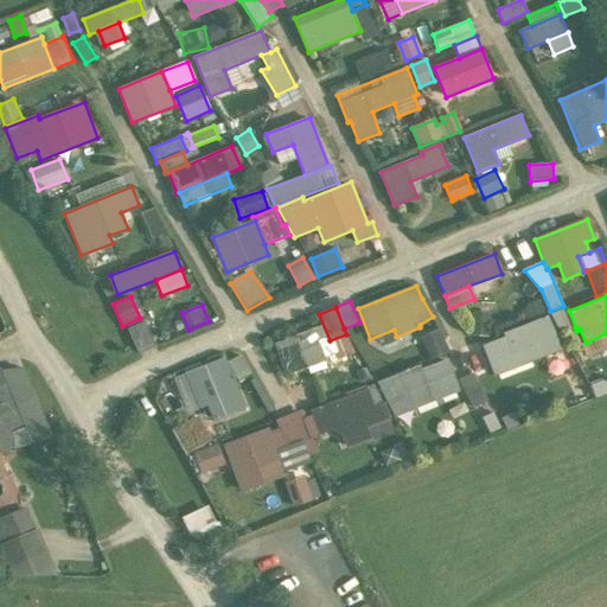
[(575,327),(569,311),(568,308),(551,314),(560,334),(575,327)]
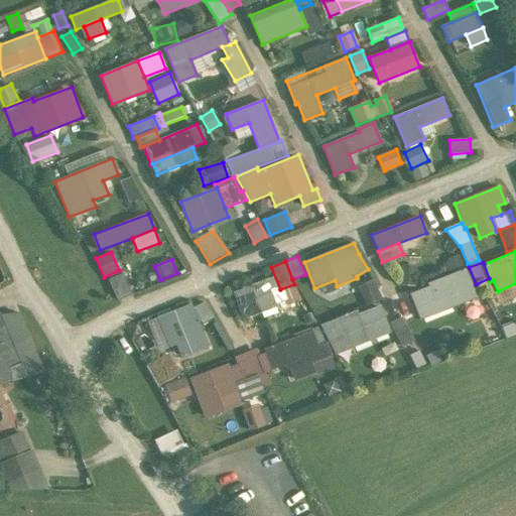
[(414,285),(416,266),(403,265),(401,284),(414,285)]
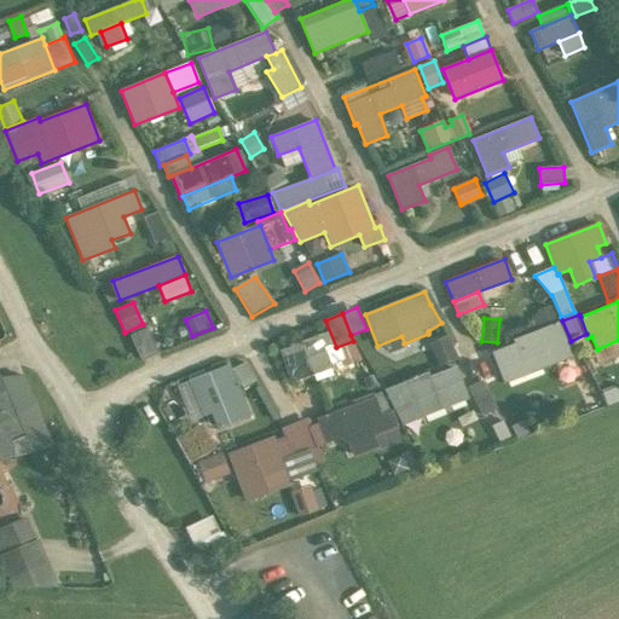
[(505,383),(573,357),(560,323),(513,340),(514,345),(493,352),(505,383)]
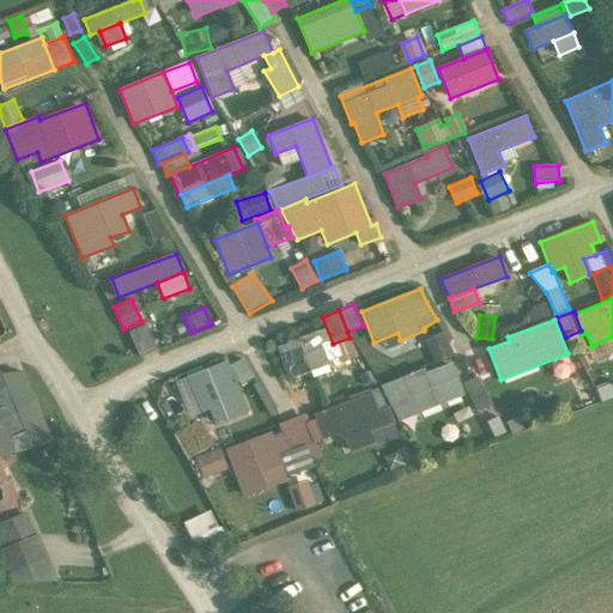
[(157,350),(146,325),(129,332),(140,357),(157,350)]
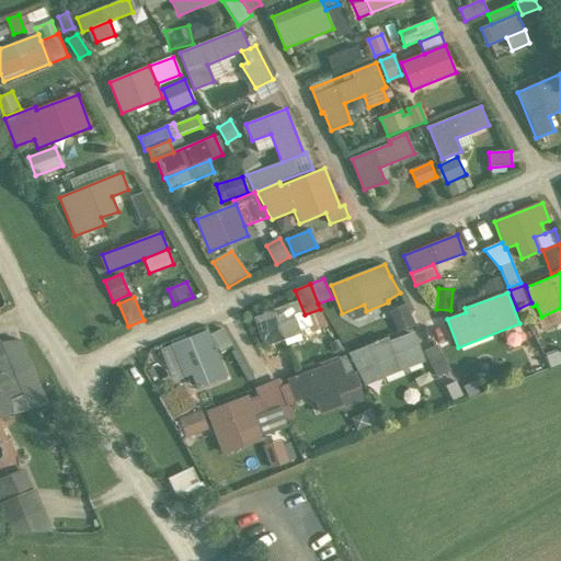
[(390,306),(396,329),(415,324),(410,300),(390,306)]
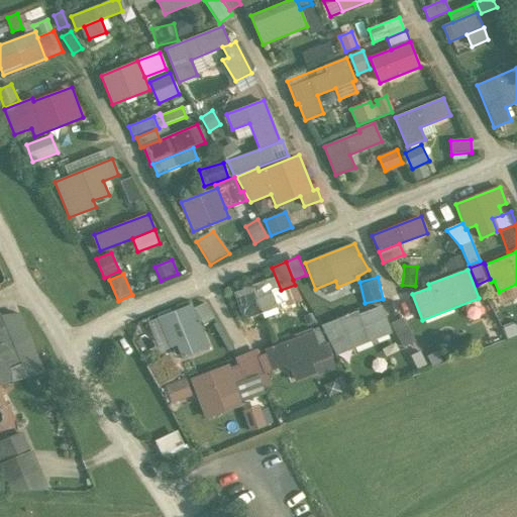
[(280,306),(270,279),(234,293),(244,320),(280,306)]
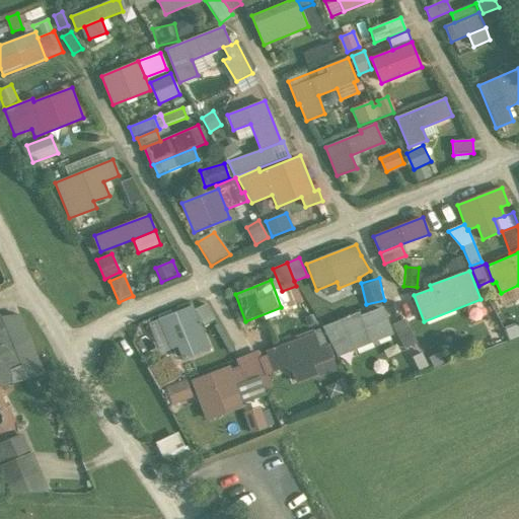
[(302,301),(296,286),(282,291),(288,306),(302,301)]
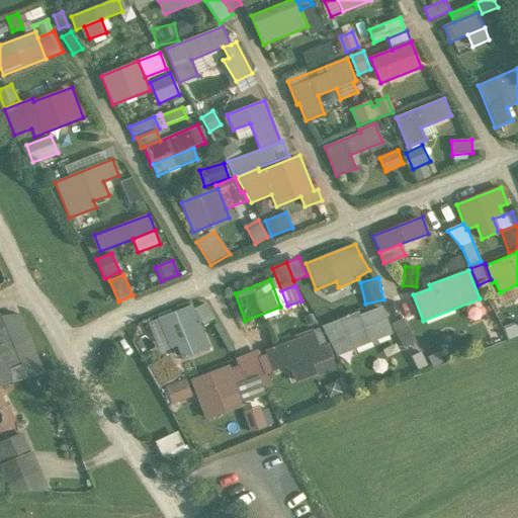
[(221,330),(204,303),(194,309),(209,336),(221,330)]
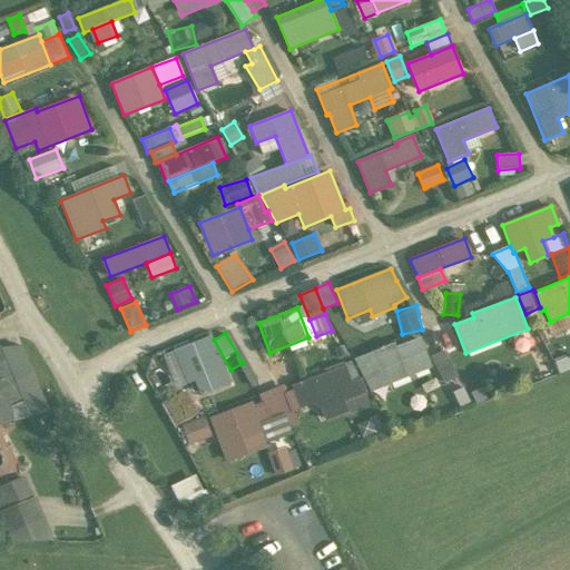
[(228,382),(209,337),(175,351),(188,383),(194,396),(228,382)]
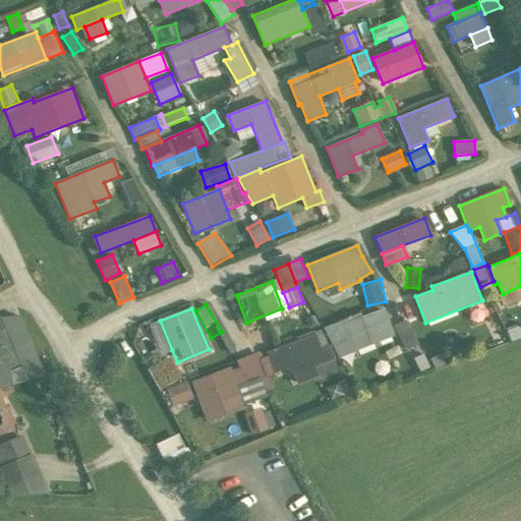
[(360,313),(324,329),(339,358),(395,336),(384,308),(362,317),(360,313)]
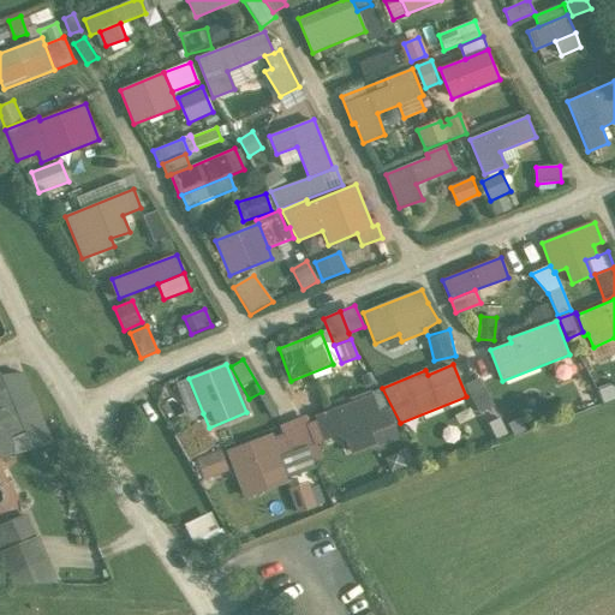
[(0,374),(0,457),(3,459),(13,455),(15,447),(12,439),(25,433),(33,449),(54,443),(23,374),(1,376),(0,374)]
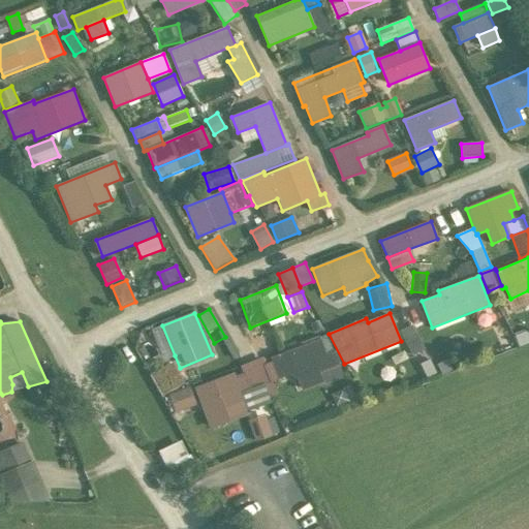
[(164,360),(175,355),(162,325),(153,330),(164,360)]
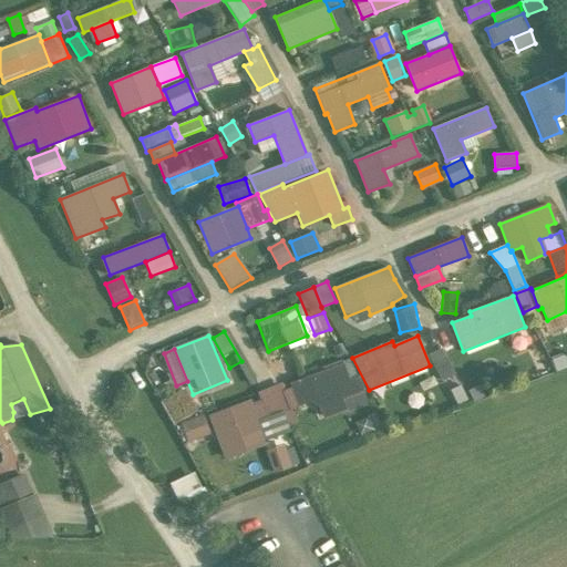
[(454,373),(441,349),(429,356),(442,380),(454,373)]
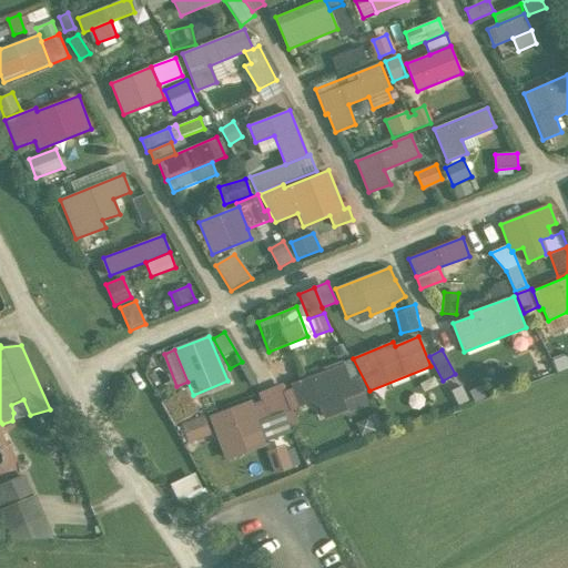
[(344,364),(292,384),(300,407),(312,403),(321,408),(324,418),(347,409),(344,399),(365,393),(361,377),(351,381),(344,364)]
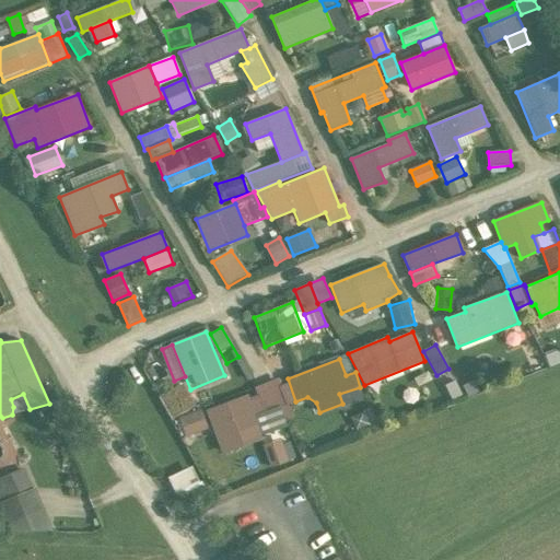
[(294,418),(279,378),(255,388),(270,427),(294,418)]
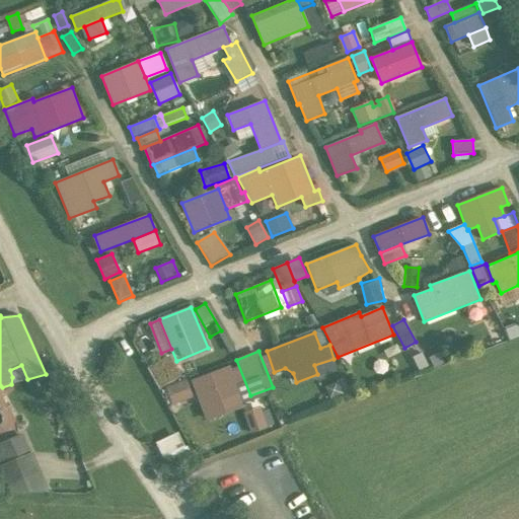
[(159,352),(152,356),(165,380),(177,374),(168,357),(164,360),(159,352)]
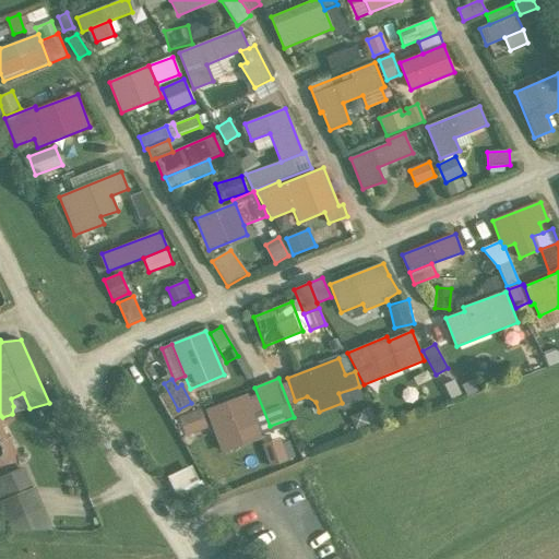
[(460,394),(454,381),(445,384),(452,399),(460,394)]
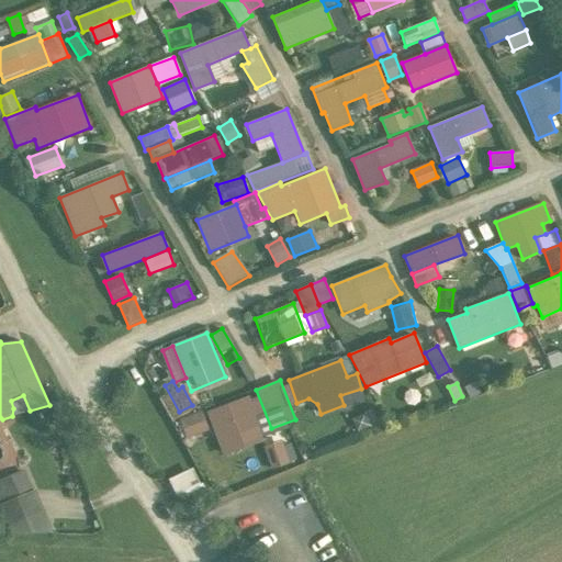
[(479,393),(474,383),(464,389),(470,398),(479,393)]
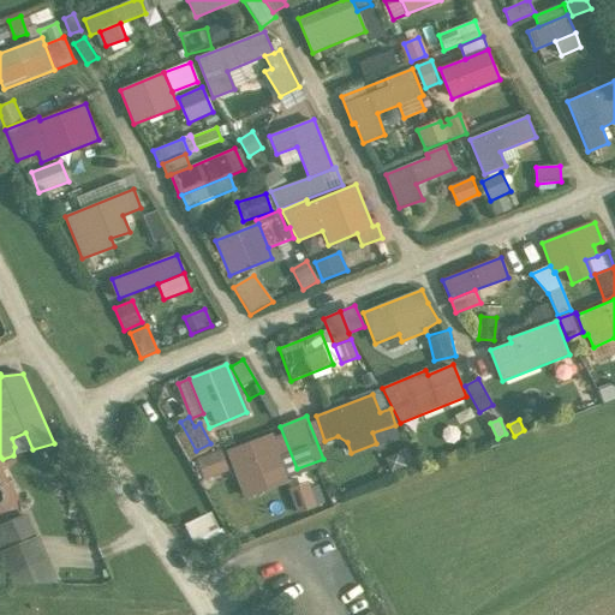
[(288,481),(270,436),(228,452),(245,497),(288,481)]
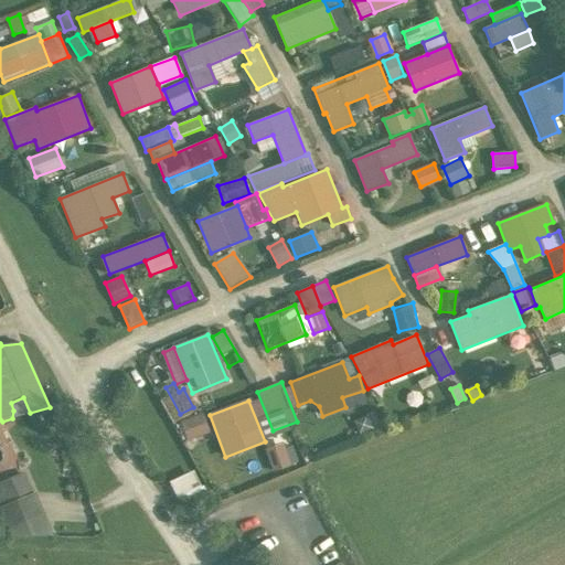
[(209,432),(202,414),(182,422),(189,439),(209,432)]
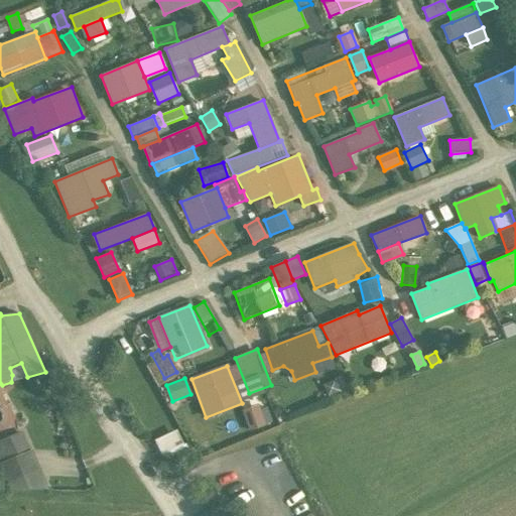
[(258,405),(245,410),(251,428),(265,424),(258,405)]
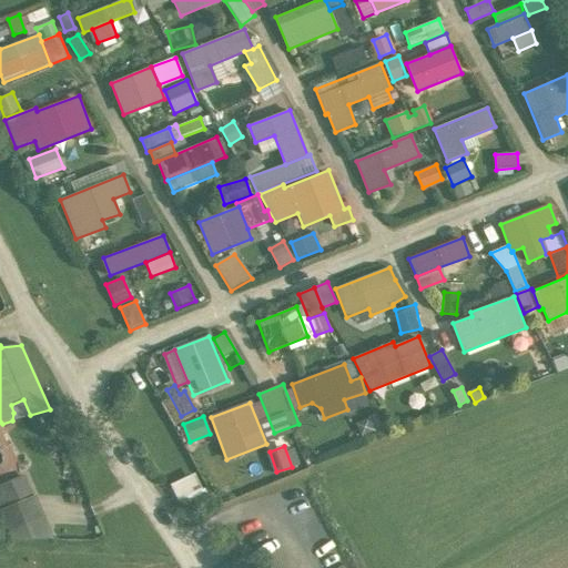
[(172,480),(183,505),(208,495),(196,469),(172,480)]
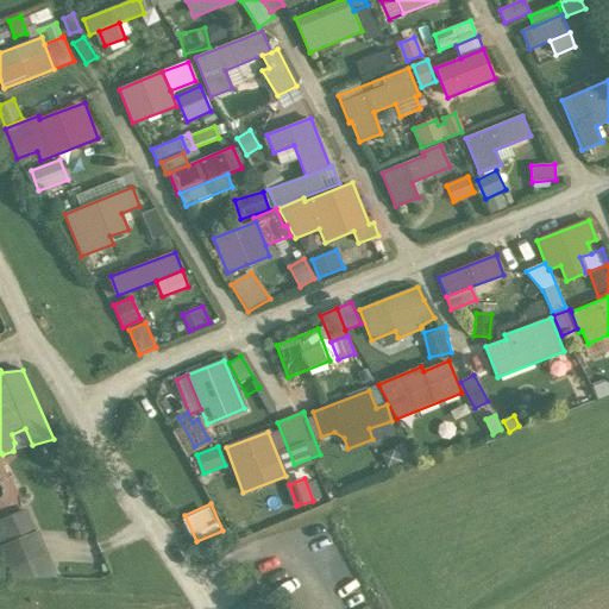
[(0,545),(35,532),(26,509),(0,520),(0,545)]
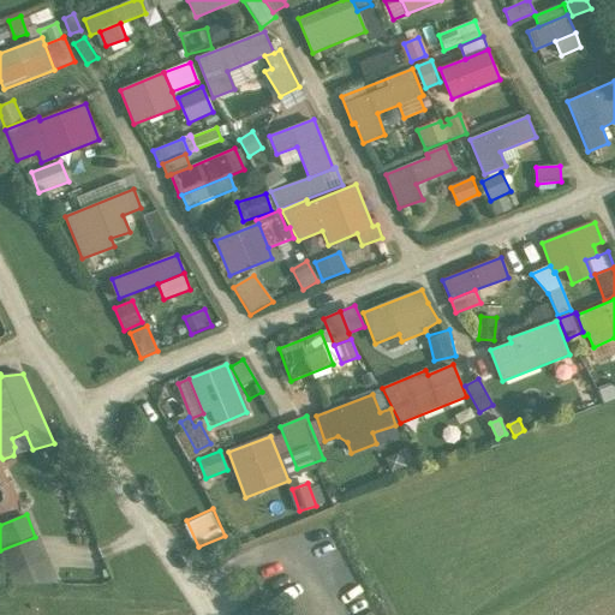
[(35,537),(0,550),(0,553),(13,585),(58,585),(39,536),(35,537)]
